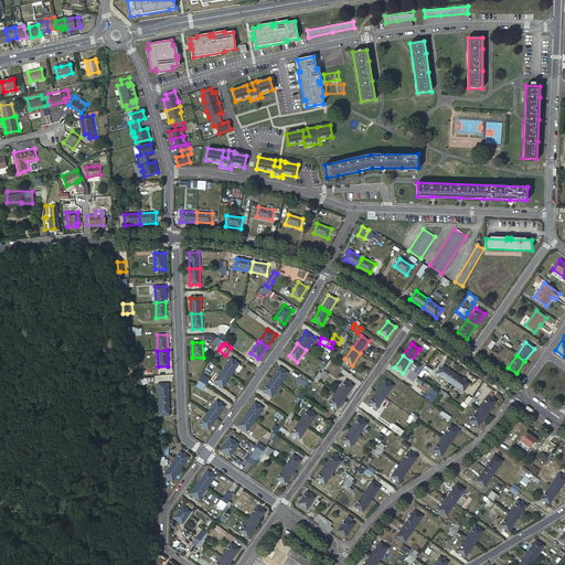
[(233,358),(224,369),(232,375),(241,363),(233,358)]
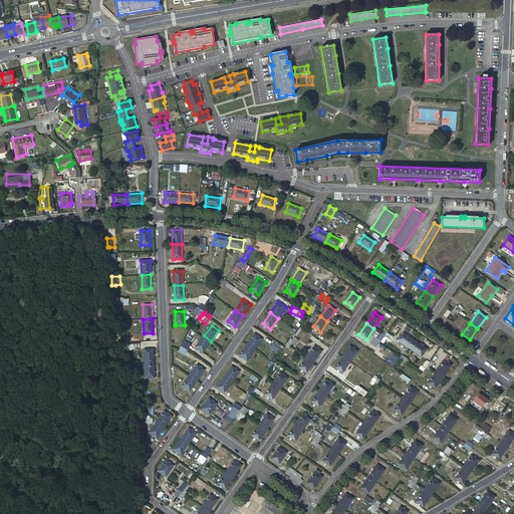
[(255,333),(247,345),(255,350),(263,339),(255,333)]
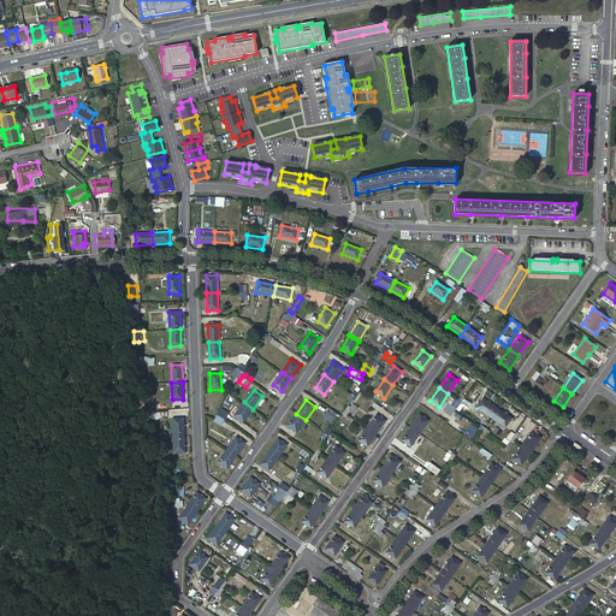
[(478,409),(491,418),(497,409),(484,400),(478,409)]
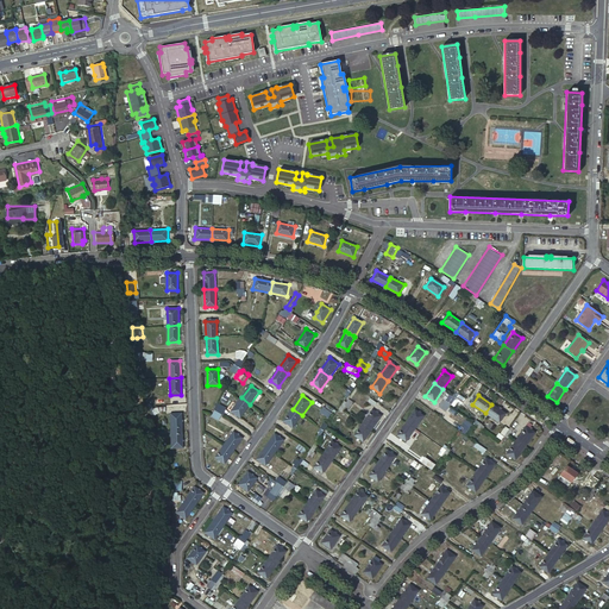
[(242,397),(232,410),(240,418),(250,405),(242,397)]
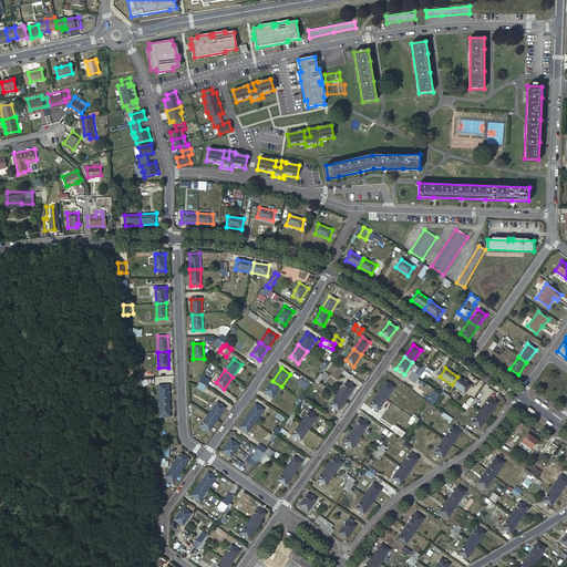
[(203,375),(198,381),(203,383),(206,385),(207,387),(210,381),(203,375)]
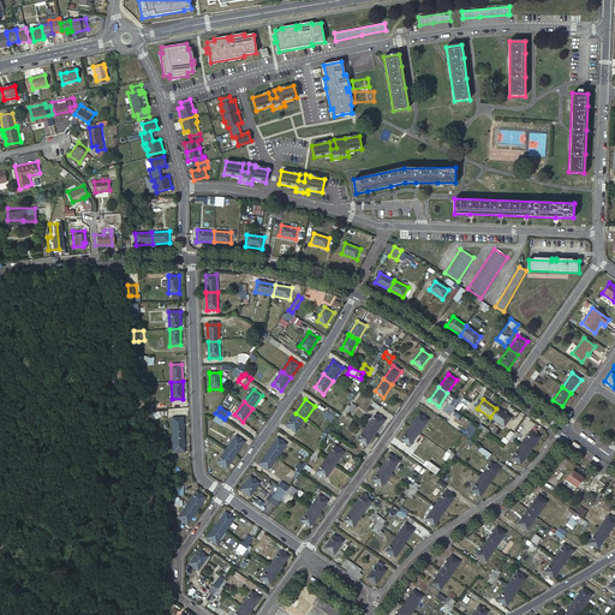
[(490,417),(503,427),(509,418),(496,408),(490,417)]
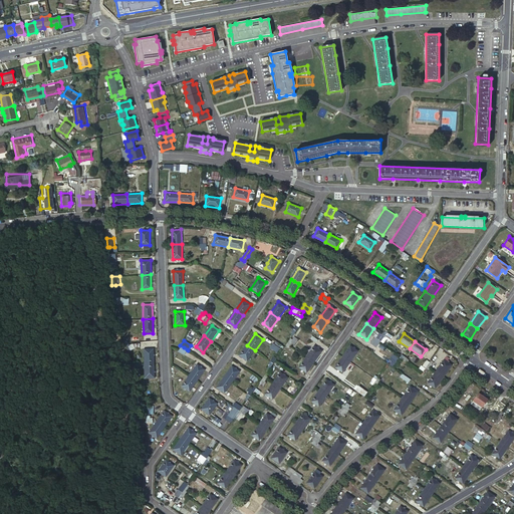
[(247,345),(240,355),(248,361),(255,350),(247,345)]
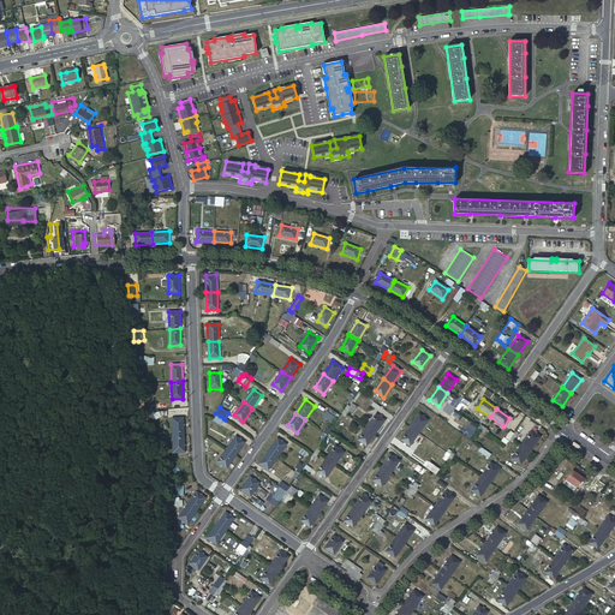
[(375,413),(366,427),(375,434),(384,421),(375,413)]
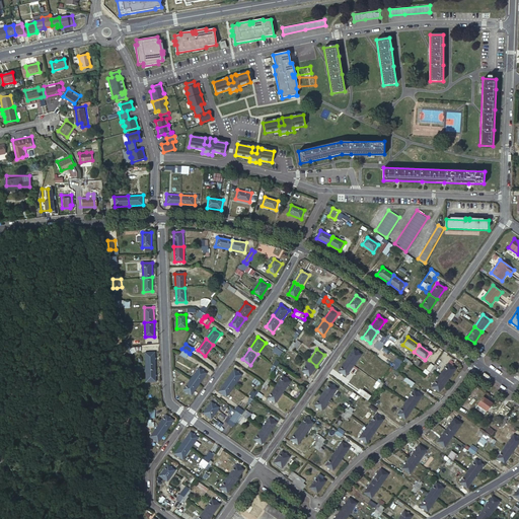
[(354,349),(346,360),(354,366),(362,355),(354,349)]
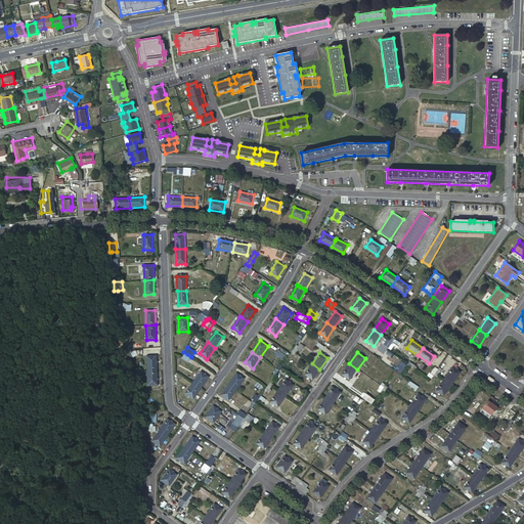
[(190,356),(187,354),(185,356),(184,355),(182,359),(188,362),(190,359),(191,357),(190,356)]
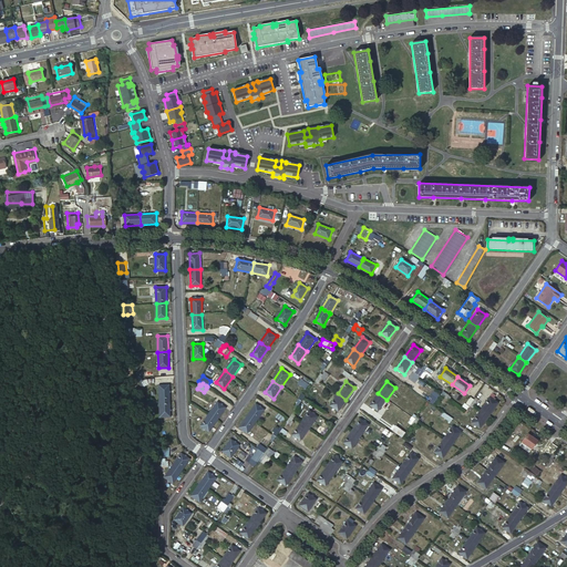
[(168,384),(158,385),(160,401),(169,401),(168,384)]
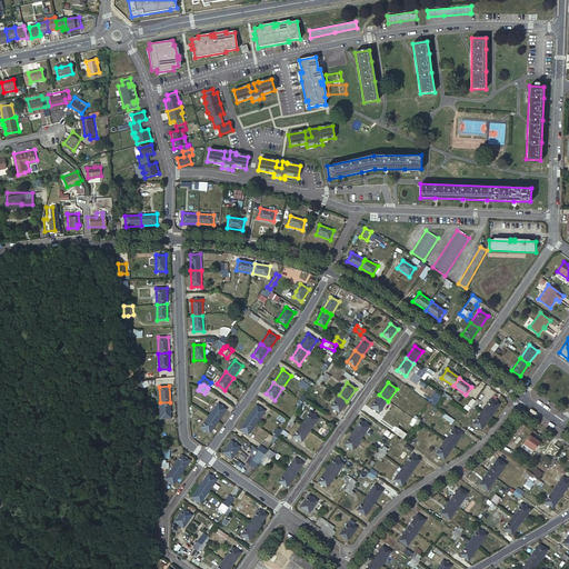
[(339,395),(331,407),(339,412),(347,401),(339,395)]
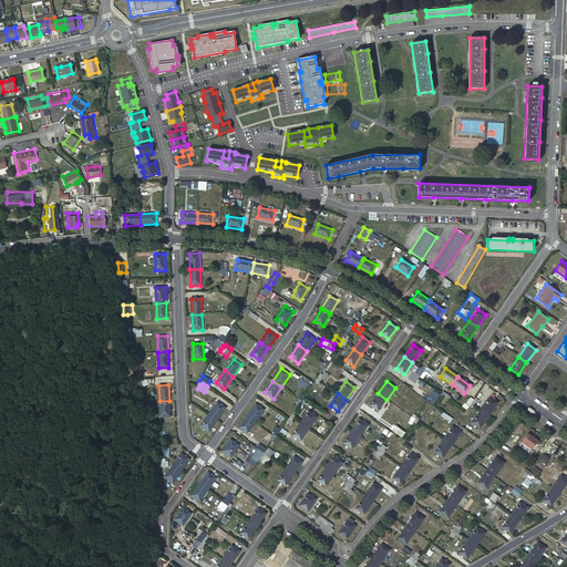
[(378,393),(370,405),(378,411),(387,400),(378,393)]
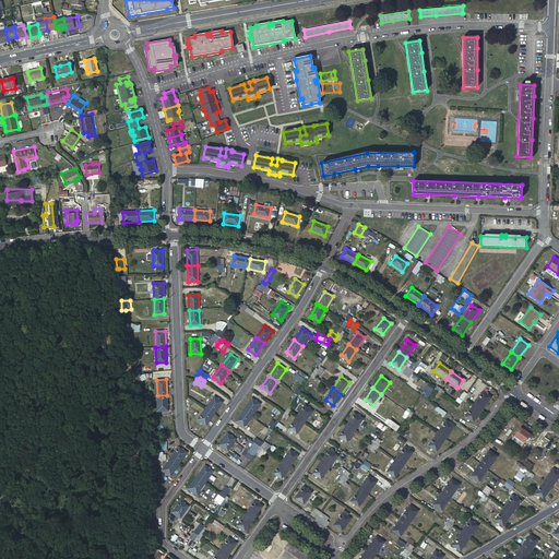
[(463,391),(455,401),(459,403),(466,393),(463,391)]
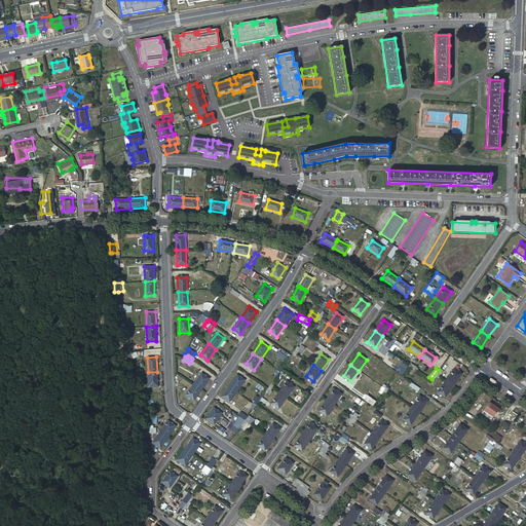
[(454,368),(446,380),(454,385),(462,374),(454,368)]
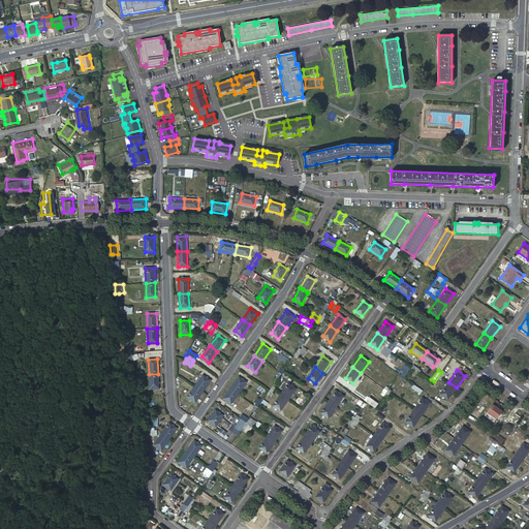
[(149,374),(149,389),(159,389),(158,374),(149,374)]
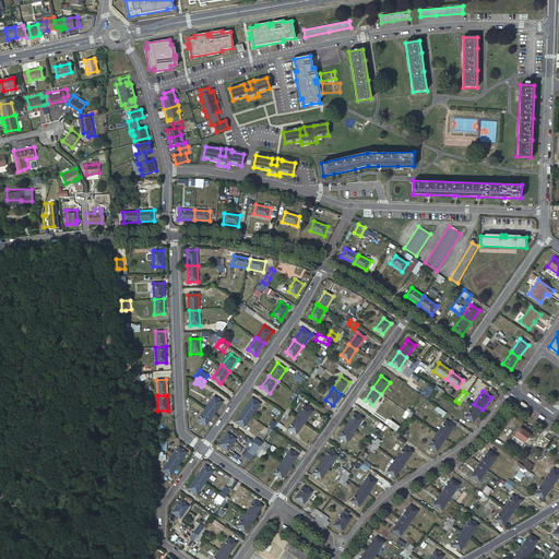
[(214,396),(206,408),(212,413),(215,414),(223,403),(214,396)]
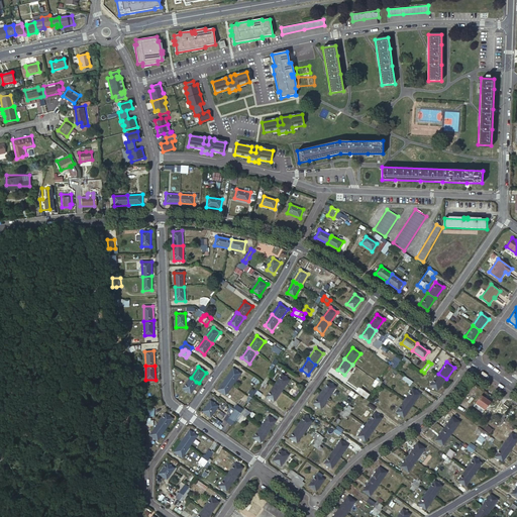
[(234,369),(226,380),(233,385),(241,374),(234,369)]
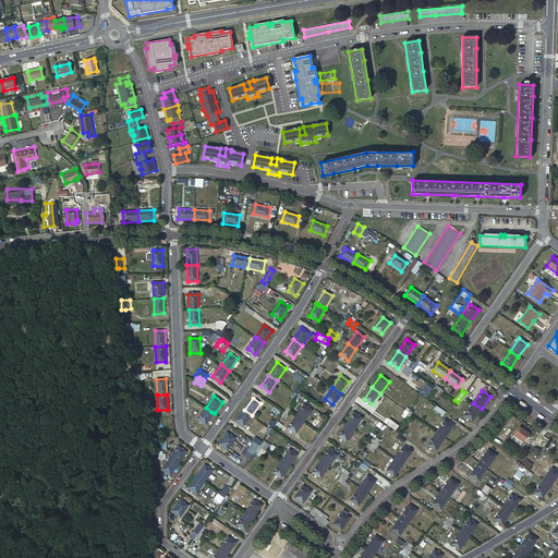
[(473,403),(464,416),(472,422),(482,409),(473,403)]
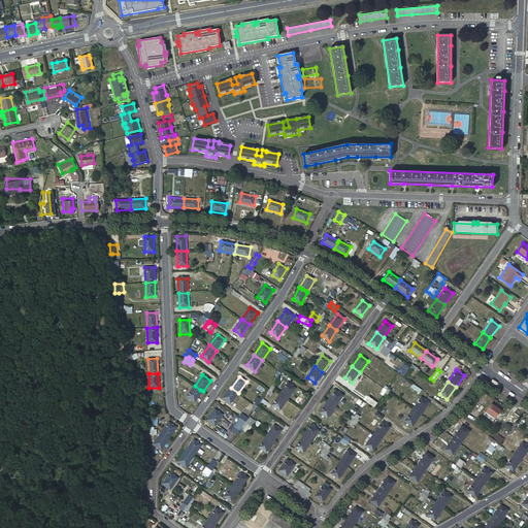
[(288,400),(295,389),(288,384),(281,394),(288,400)]
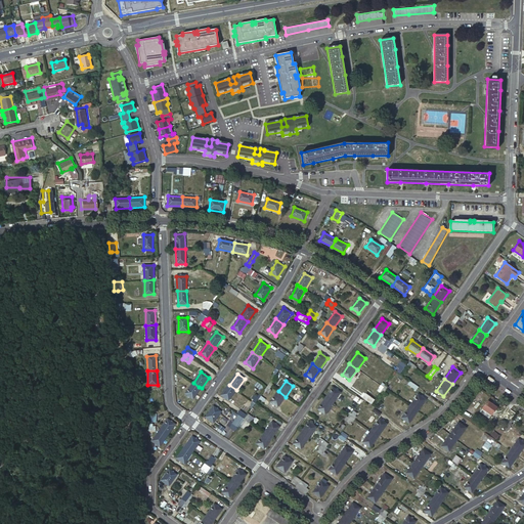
[(258,382),(256,385),(263,390),(265,387),(258,382)]
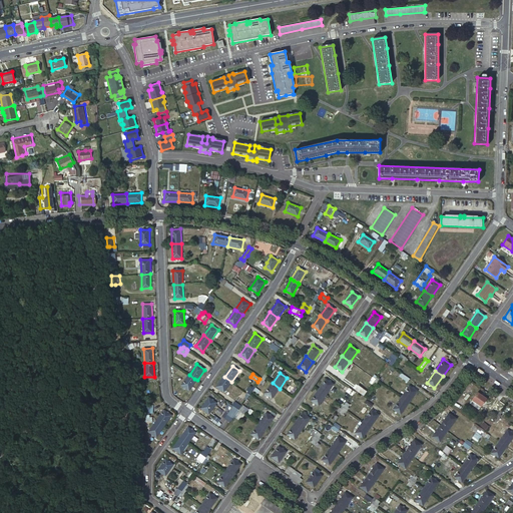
[(189,375),(181,385),(189,391),(197,380),(194,379),(189,375)]
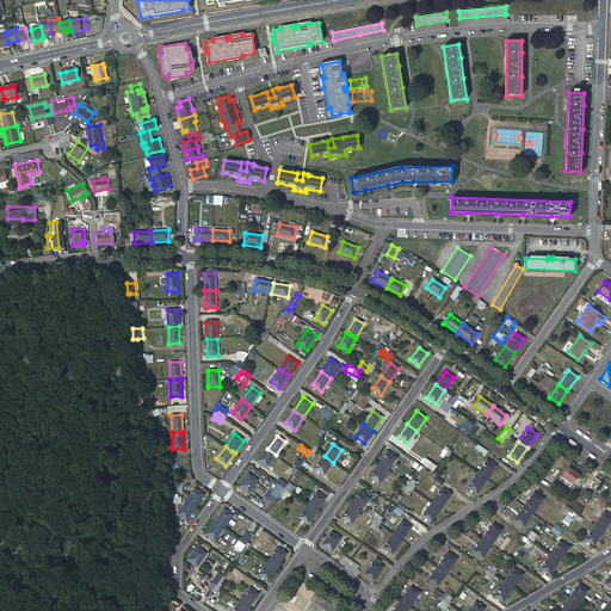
[(267,449),(258,461),(267,468),(276,455),(267,449)]
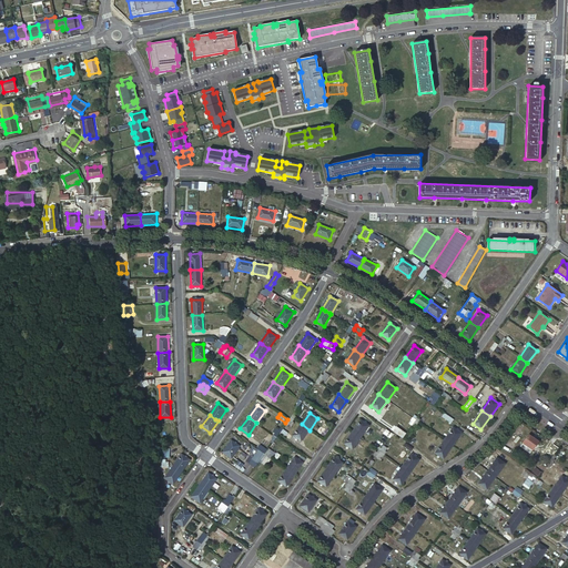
[(361,419),(353,432),(361,437),(369,426),(361,419)]
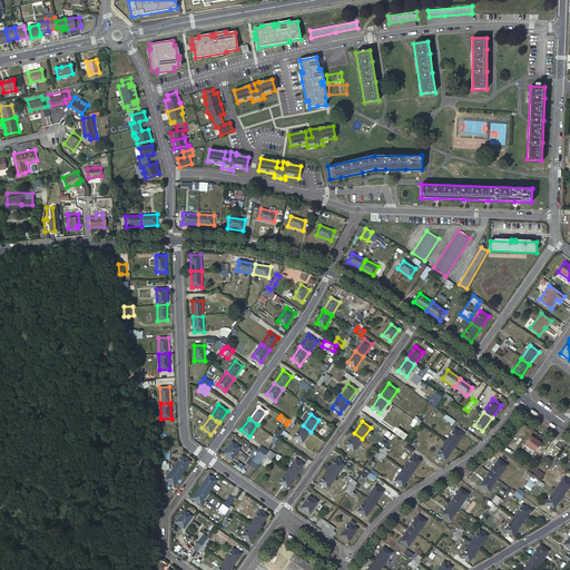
[(303,443),(311,432),(303,425),(294,438),(303,443)]
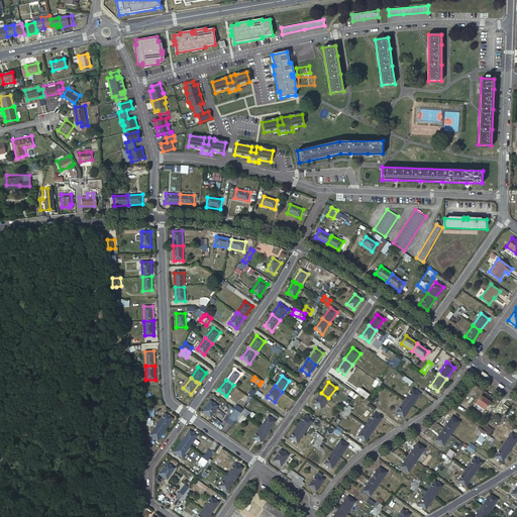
[(360,387),(357,392),(367,399),(370,394),(360,387)]
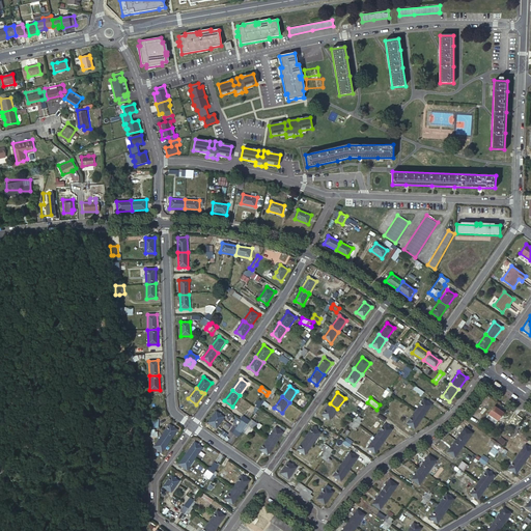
[(423,399),(415,412),(423,417),(431,404),(423,399)]
